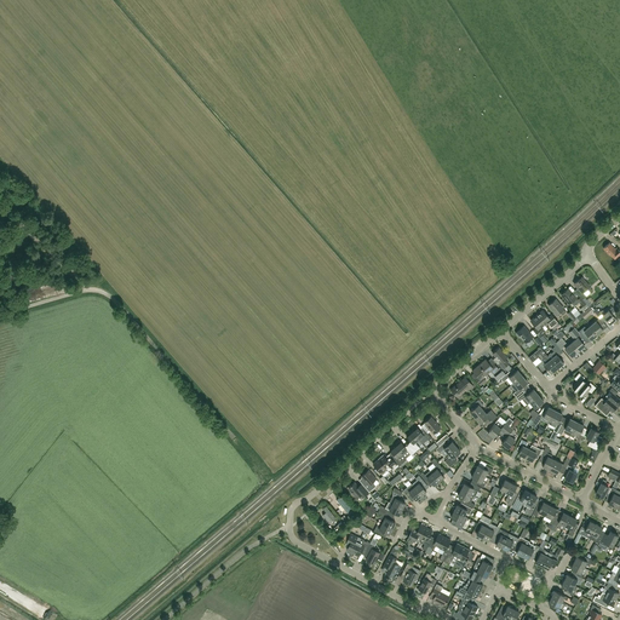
[(610,256),(612,254),(615,258),(619,253),(619,251),(618,248),(615,250),(610,242),(604,248),(607,251),(610,256)]
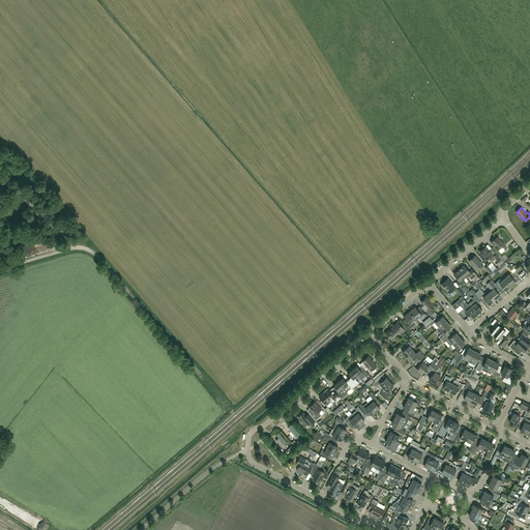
[(497,254),(496,254),(498,256),(507,248),(498,237),(491,242),(495,246),(493,248),(497,254)]
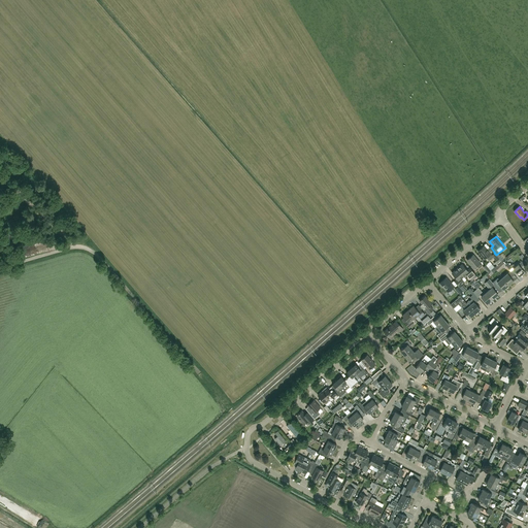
[(496,255),(494,253),(492,255),(491,254),(485,245),(479,251),(485,259),(487,257),(489,261),(493,257),(496,261),(499,259),(496,255)]
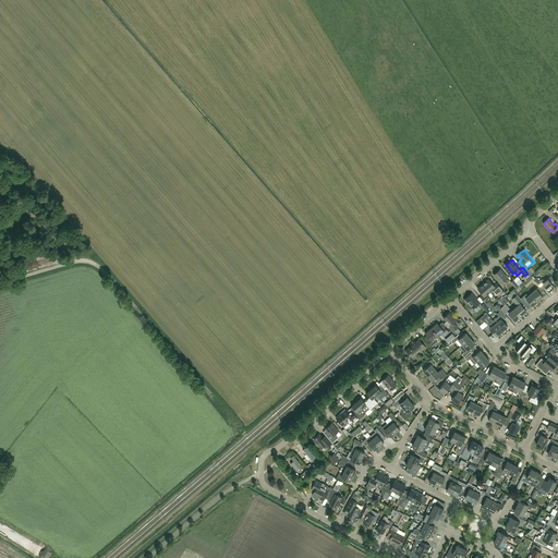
[(507,283),(509,281),(507,278),(500,269),(494,275),(501,283),(505,280),(507,283)]
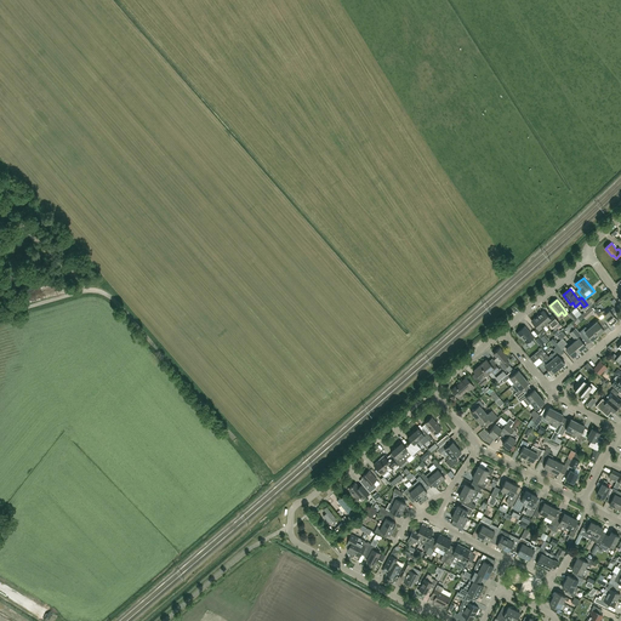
[(571,312),(579,317),(582,313),(575,307),(571,312)]
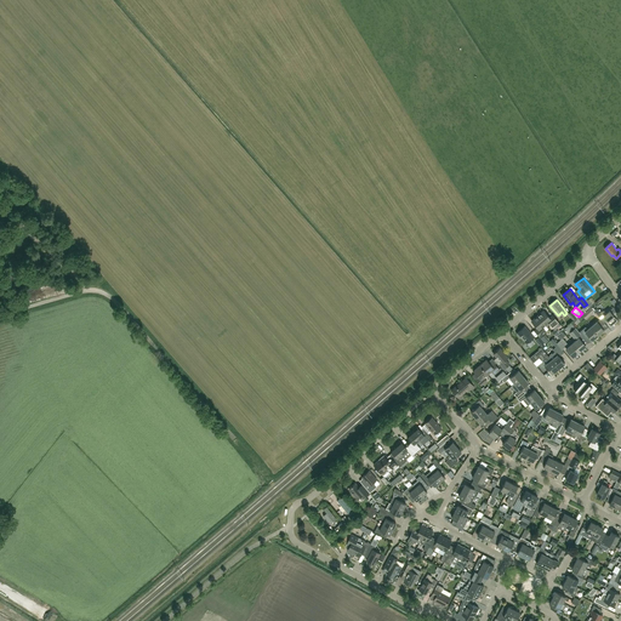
[(597,308),(594,311),(600,318),(603,315),(611,325),(617,319),(615,317),(620,312),(615,307),(607,313),(604,311),(600,313),(597,308)]
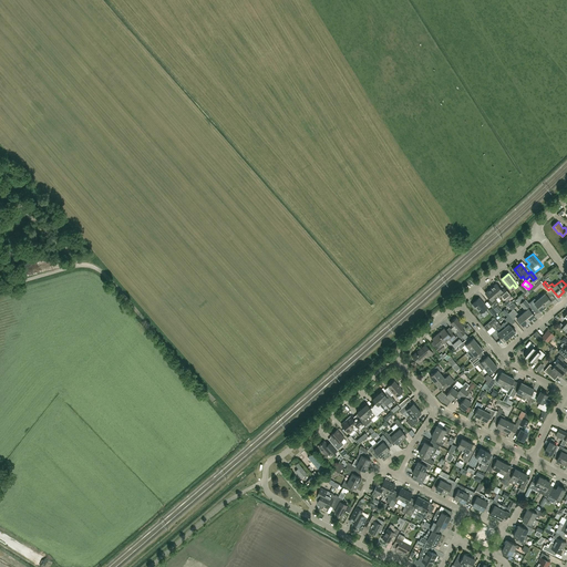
[(491,288),(498,297),(501,295),(506,301),(512,296),(505,288),(503,290),(496,284),(491,288)]
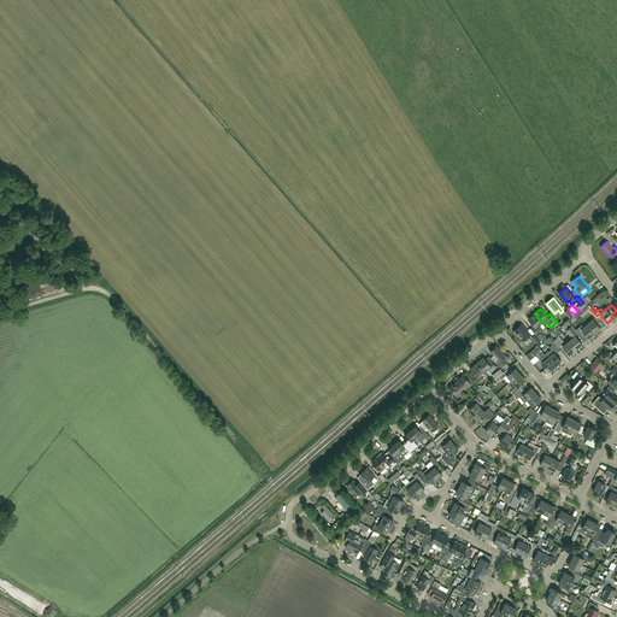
[(546,327),(542,323),(534,313),(529,319),(535,327),(532,329),(536,334),(542,329),(546,327)]
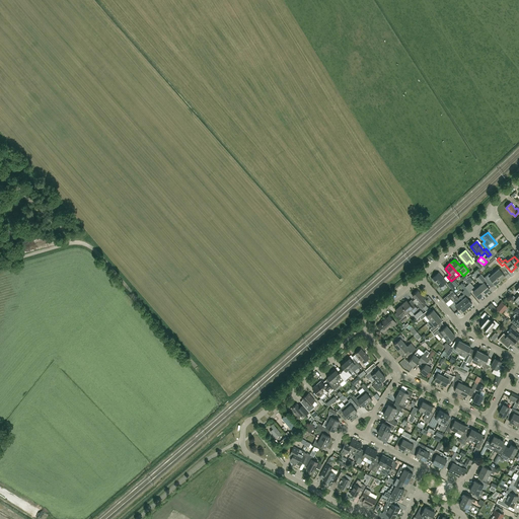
[(494,273),(500,280),(505,276),(502,272),(505,269),(502,266),(494,273)]
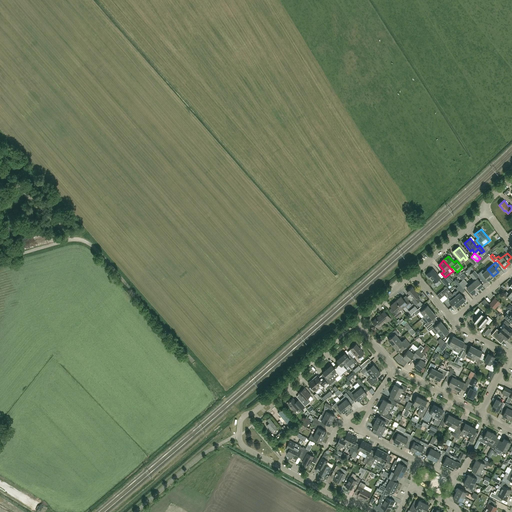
[(434,283),(440,278),(433,269),(427,274),(434,283)]
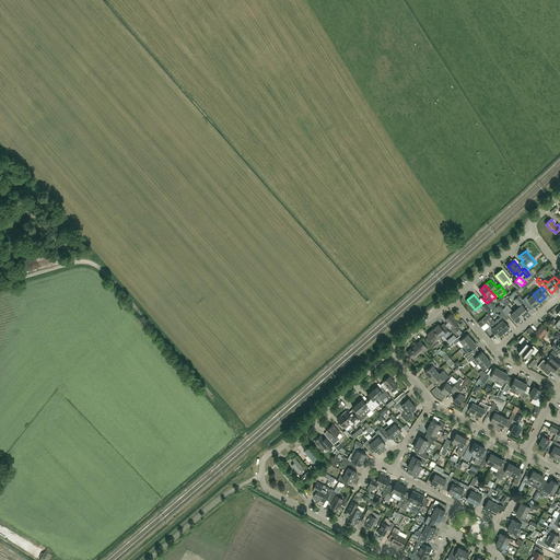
[(531,302),(534,306),(539,302),(533,294),(529,296),(528,294),(523,300),(524,301),(527,305),(531,302)]
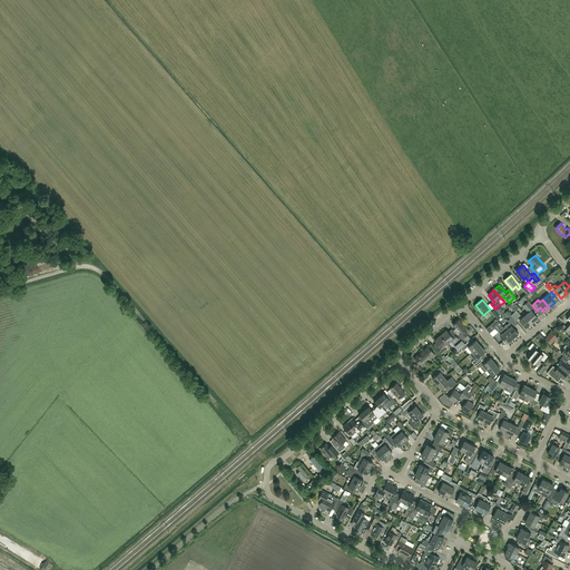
[(533,306),(532,305),(528,301),(523,305),(529,312),(526,315),(531,322),(538,316),(530,308),(533,306)]
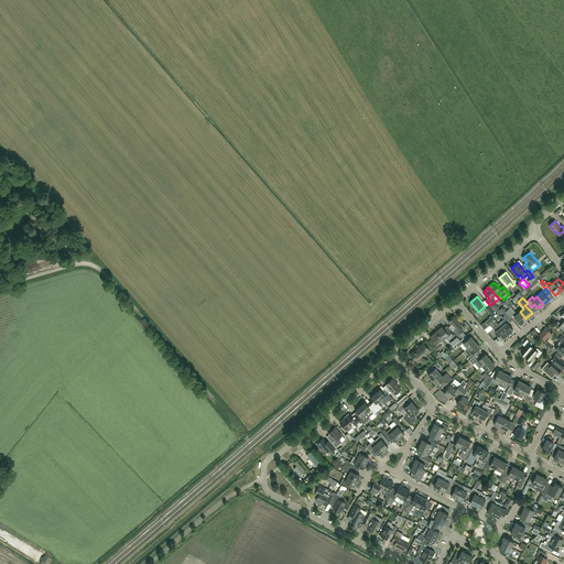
[(525,318),(520,312),(517,314),(511,307),(506,312),(509,315),(510,317),(512,315),(520,324),(525,318)]
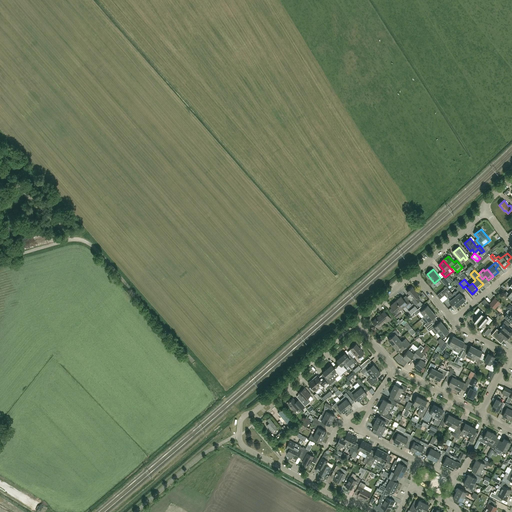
[(455,297),(461,304),(466,299),(461,294),(463,292),(460,287),(462,286),(459,283),(457,284),(458,286),(456,288),(457,290),(455,291),(453,293),(452,294),(455,297)]
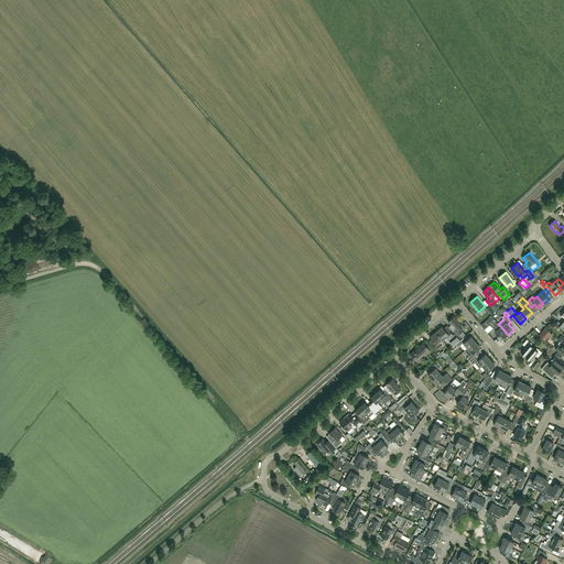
[(457,335),(463,331),(459,326),(462,325),(454,316),(448,322),(455,329),(454,331),(457,335)]
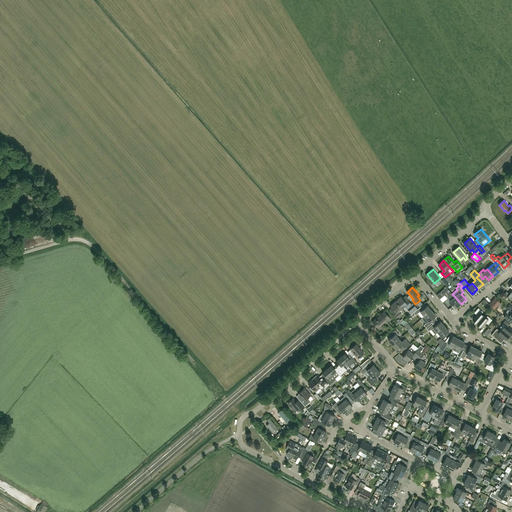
[(452,299),(450,301),(456,308),(461,304),(455,297),(452,294),(446,287),(441,291),(444,294),(446,292),(448,294),(448,295),(452,299)]
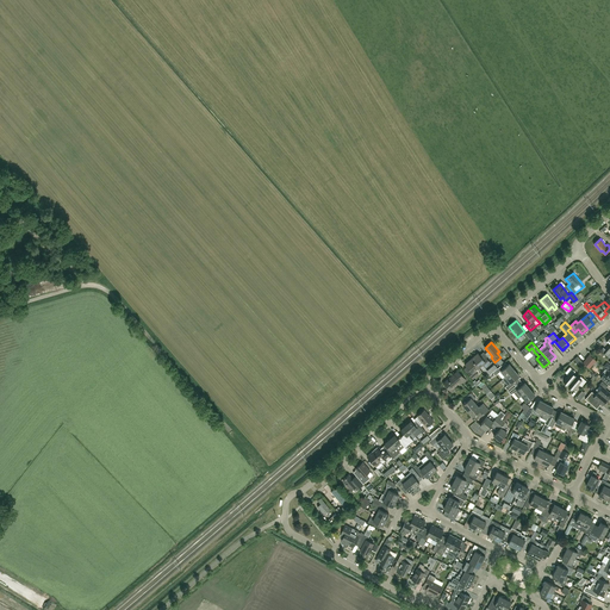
[(471,359),(479,368),(483,365),(486,368),(491,363),(486,358),(484,360),(478,354),(471,359)]
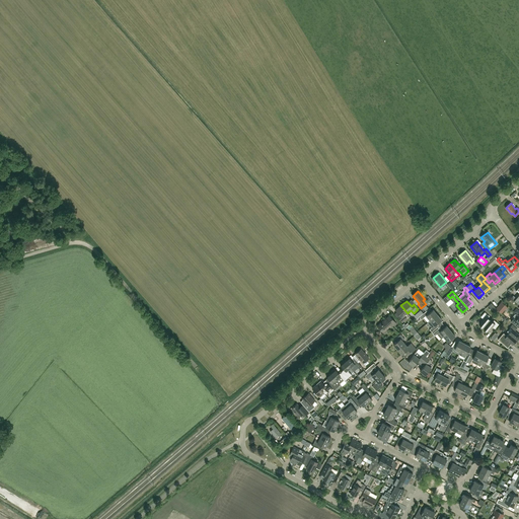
[(502,313),(504,310),(508,306),(502,302),(501,303),(499,305),(497,308),(502,313)]
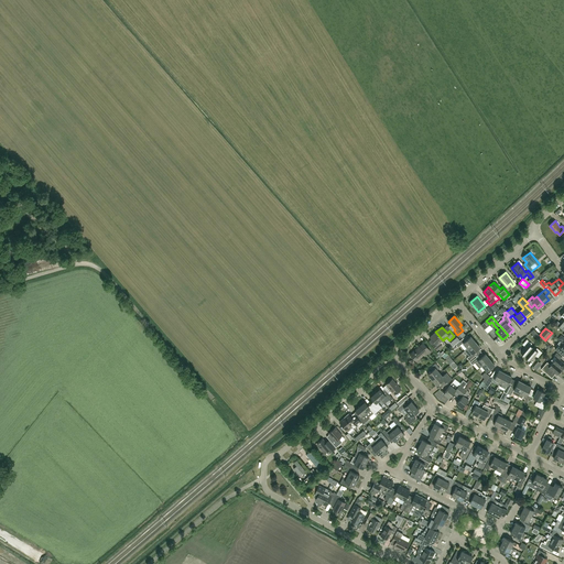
[(443,340),(435,332),(430,337),(435,343),(433,345),(437,350),(442,346),(440,343),(443,340)]
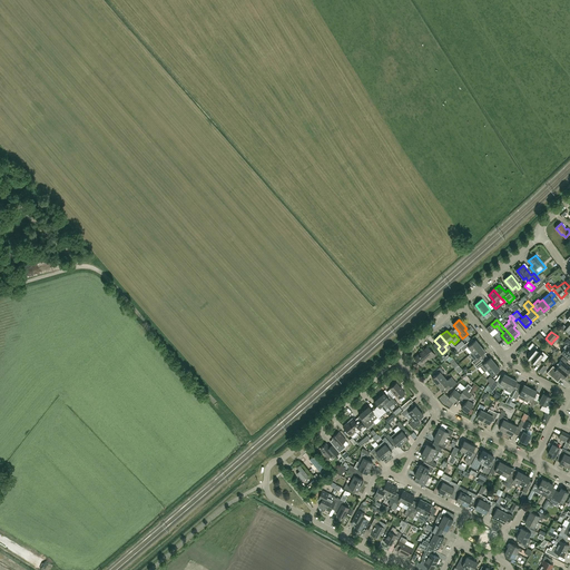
[(472,352),(480,345),(477,341),(470,345),(468,343),(461,349),(463,351),(468,346),(472,352)]
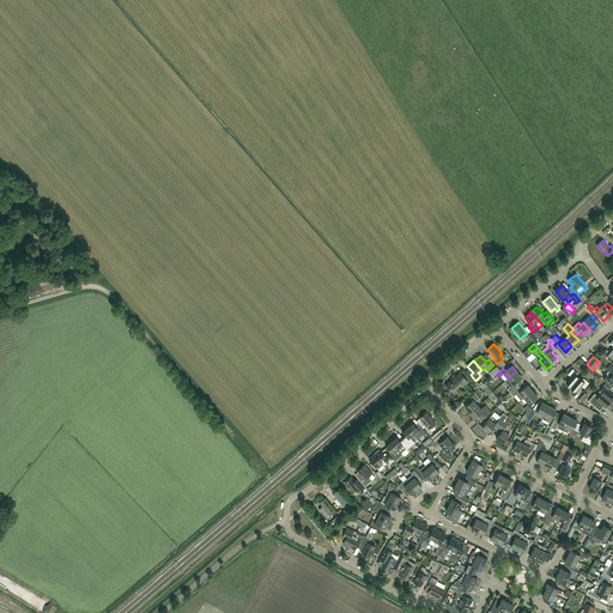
[(566,382),(571,387),(580,378),(576,376),(578,374),(572,369),(568,375),(571,377),(566,382)]
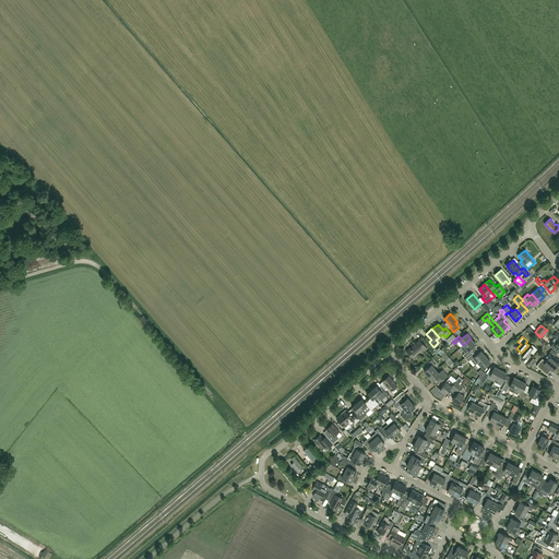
[(471,339),(463,345),(461,347),(465,353),(463,355),(465,357),(472,353),(470,349),(476,344),(471,339)]
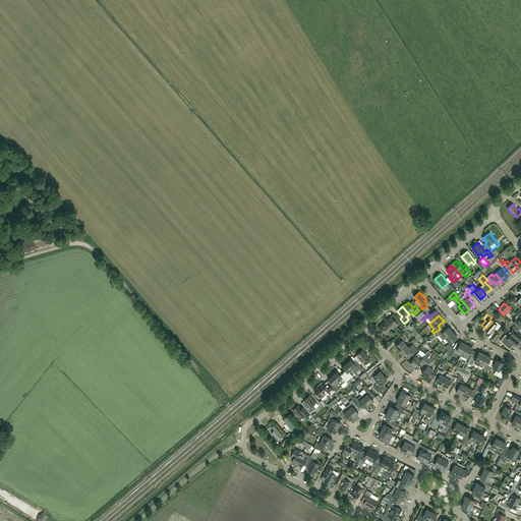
[(394,328),(398,325),(391,316),(379,327),(387,336),(390,333),(388,331),(393,327),(394,328)]
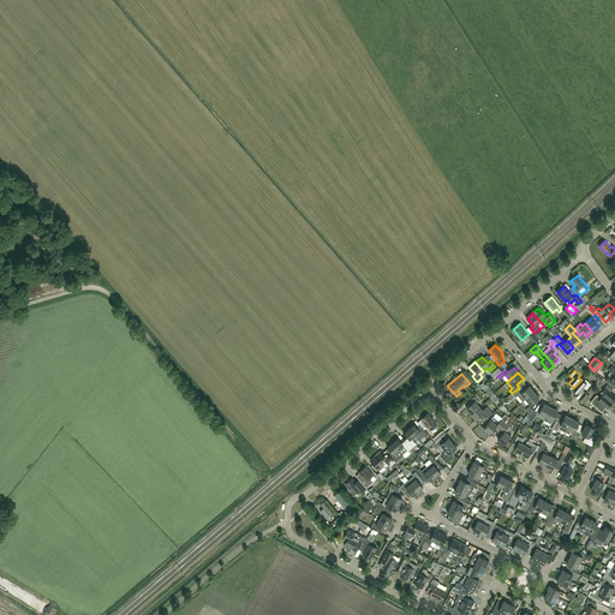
[(581,380),(573,388),(579,393),(584,387),(586,389),(591,384),(586,380),(584,382),(581,380)]
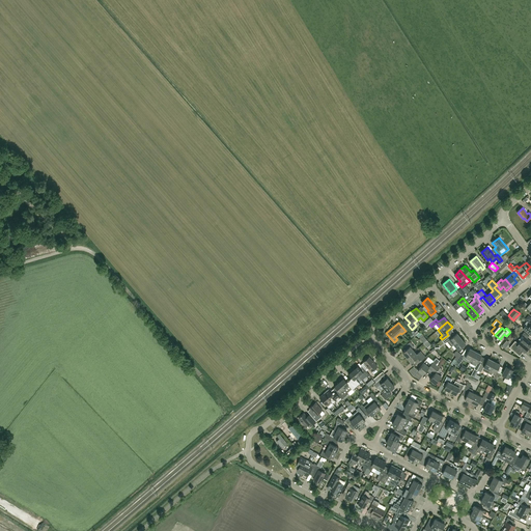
[(525,336),(521,341),(528,347),(530,344),(530,341),(527,338),(529,336),(524,332),(522,334),(525,336)]
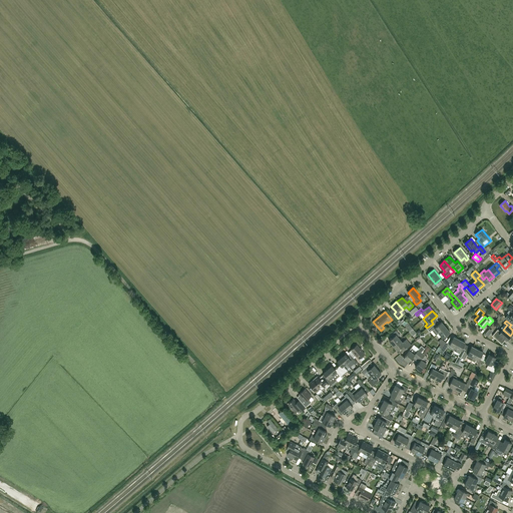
[(430,332),(433,330),(436,335),(446,327),(442,322),(436,327),(434,325),(428,330),(430,332)]
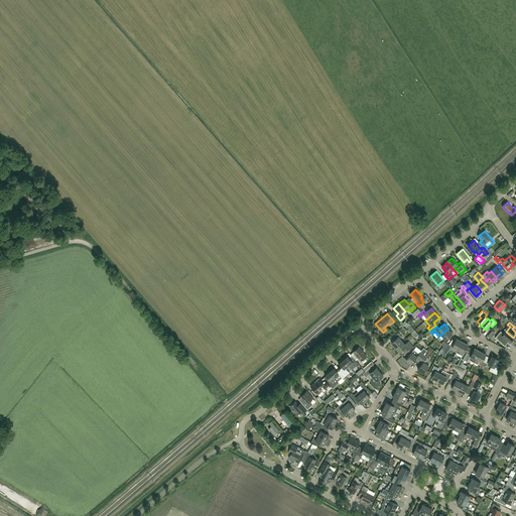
[(448,329),(438,337),(439,337),(441,335),(445,340),(453,334),(448,329)]
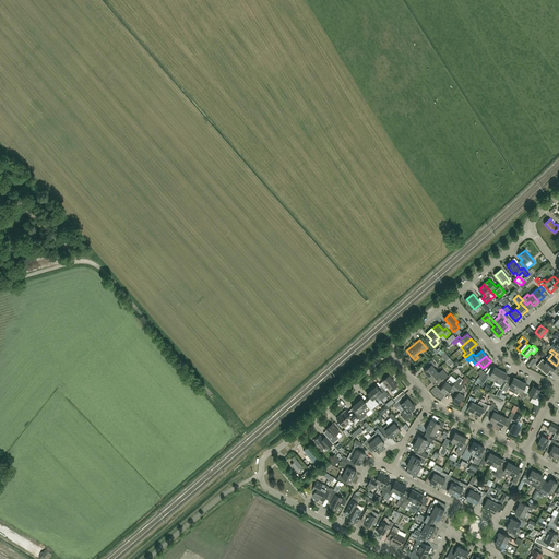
[(556,366),(548,359),(546,361),(543,358),(536,366),(544,371),(548,367),(551,371),(556,366)]
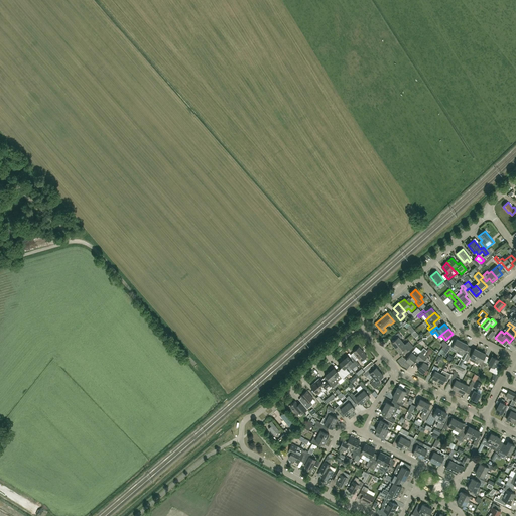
[(391,343),(395,348),(403,342),(400,339),(402,337),(398,333),(393,337),(395,340),(391,343)]
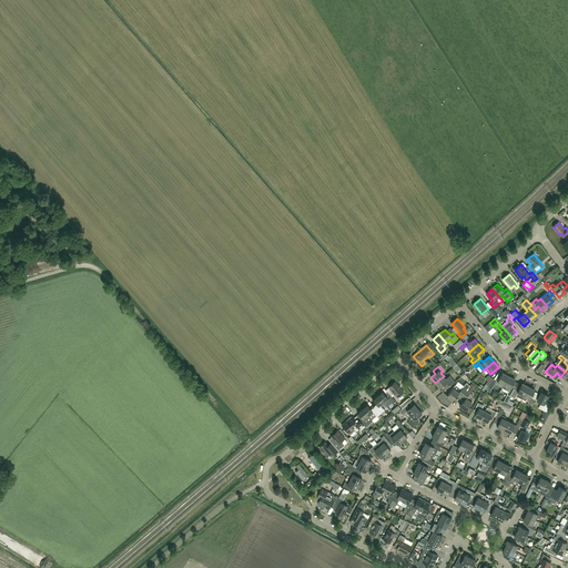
[(497,382),(504,385),(508,376),(503,373),(497,382)]
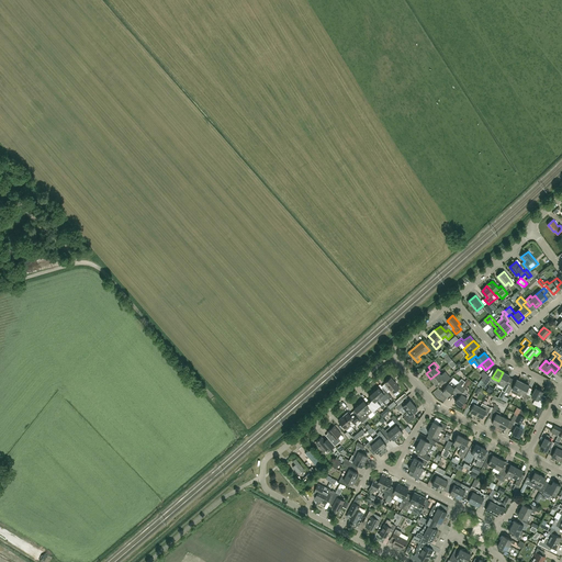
[(445,372),(444,373),(441,375),(439,372),(430,379),(435,384),(438,381),(441,385),(450,378),(445,372)]
